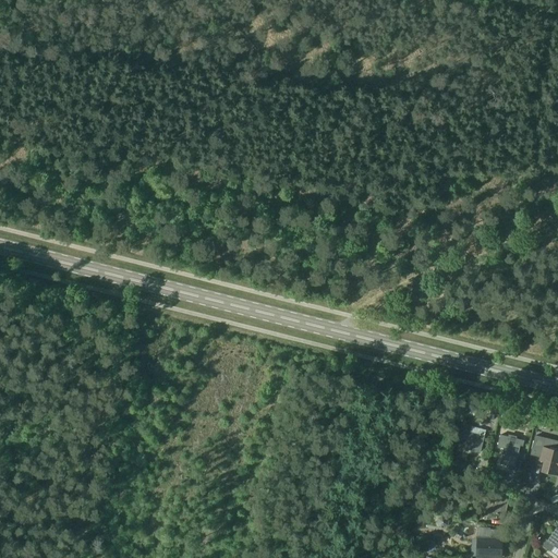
[(481,452),(486,431),(464,425),(464,427),(463,427),(462,432),(460,432),(457,450),(465,452),(466,449),(481,452)]
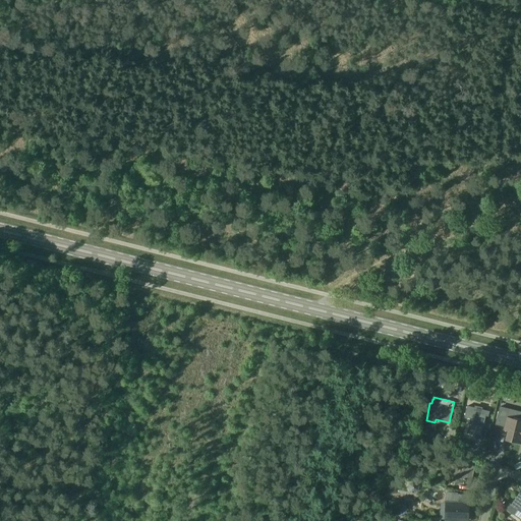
[(482,430),(487,410),(474,407),(473,407),(467,406),(464,417),(470,418),(468,427),(482,430)]
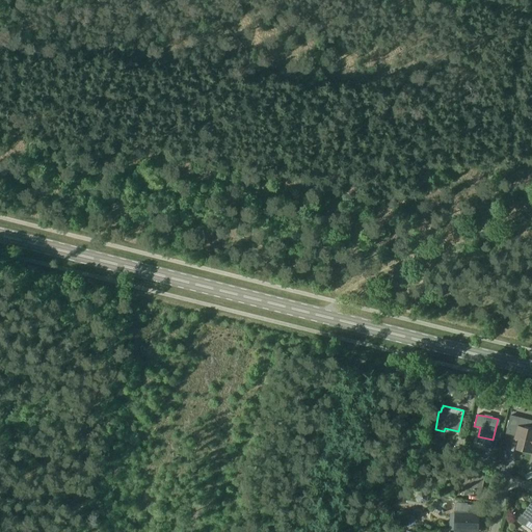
[(531,420),(510,415),(506,433),(517,436),(515,442),(519,443),(517,448),(531,451),(531,420)]
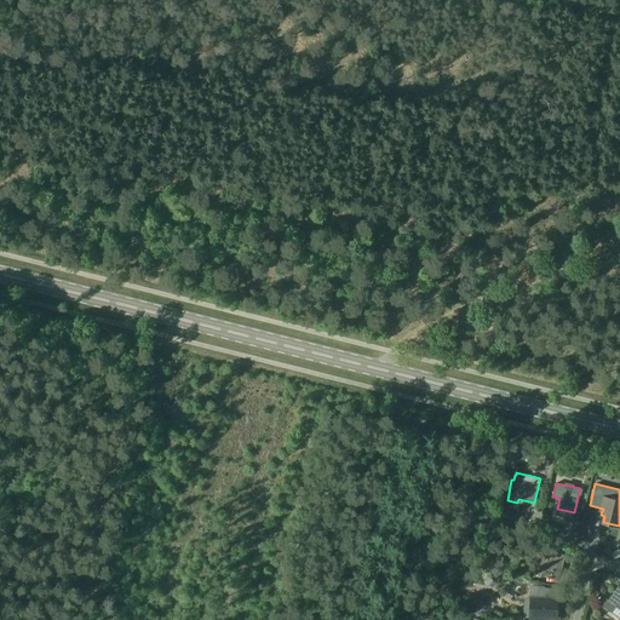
[(566,552),(557,550),(547,546),(541,568),(561,573),(566,552)]
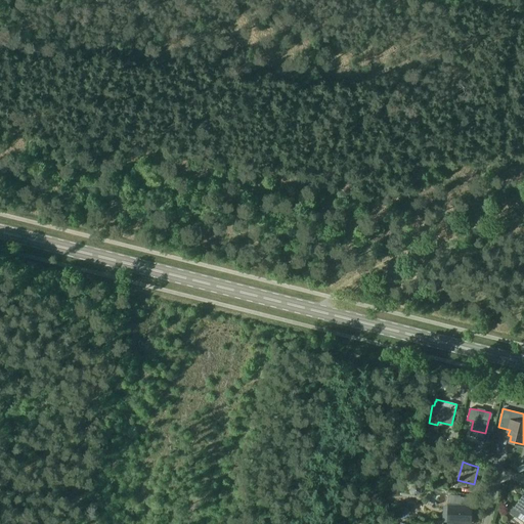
[(420,485),(415,485),(411,487),(410,492),(413,495),(418,496),(421,494),(422,489),(420,485)]
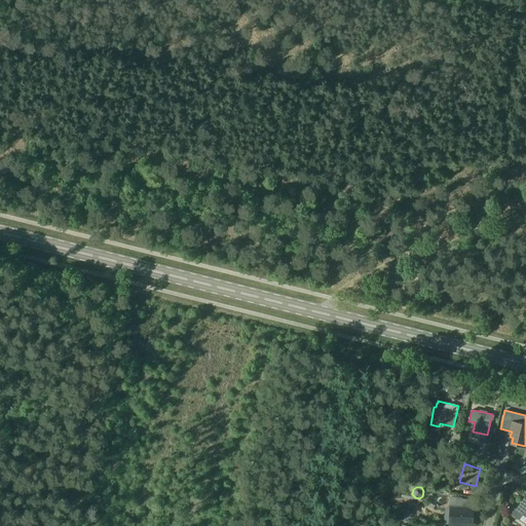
[(525,497),(516,510),(512,515),(519,520),(522,515),(525,517),(525,497)]
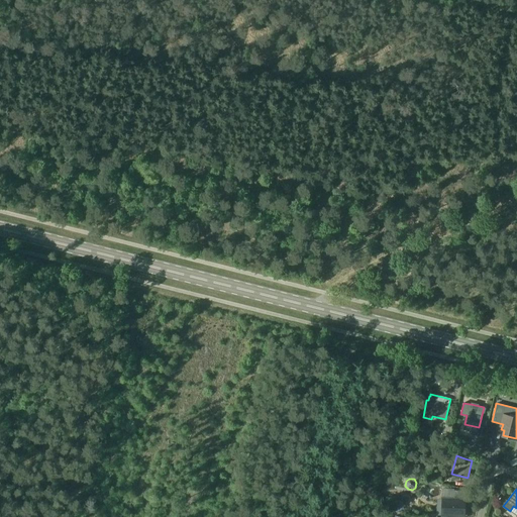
[(464,500),(470,500),(470,491),(442,490),(442,504),(448,505),(448,516),(464,516),(464,500)]
